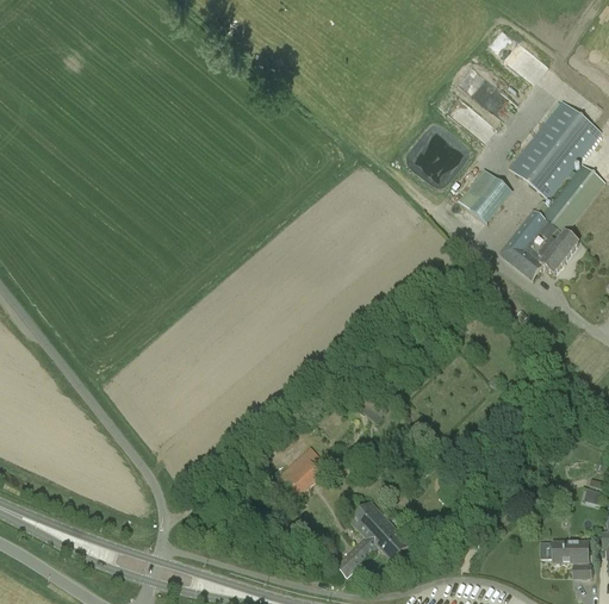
[(510,167),(551,198),(603,130),(564,99),(510,167)]
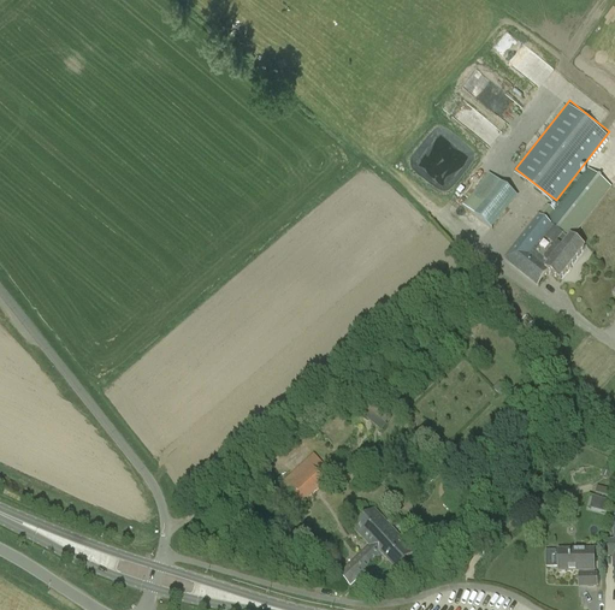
[(539,211),(506,255),(538,282),(550,267),(561,276),(586,243),(573,234),(613,183),(590,164),(584,172),(579,178),(562,200),(560,202),(556,207),(549,201),(544,207),(540,211),(539,211)]
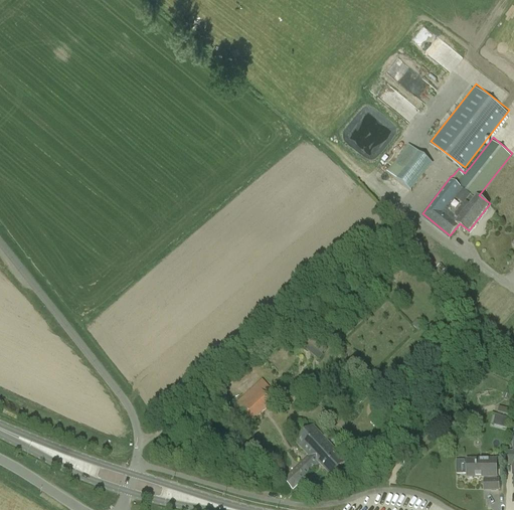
[(435,161),(409,141),(387,168),(412,188),(435,161)]
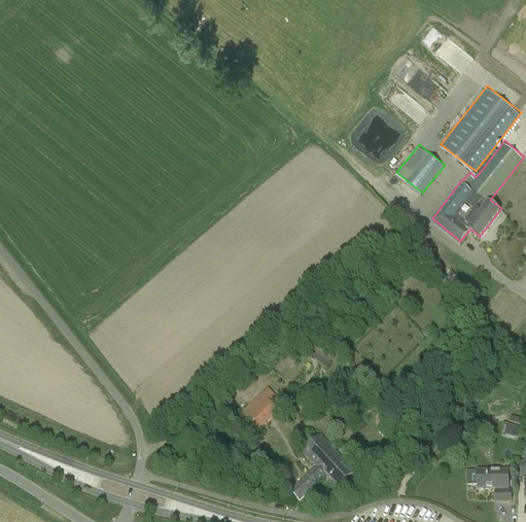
[(315,347),(331,357),(335,353),(318,343),(315,347)]
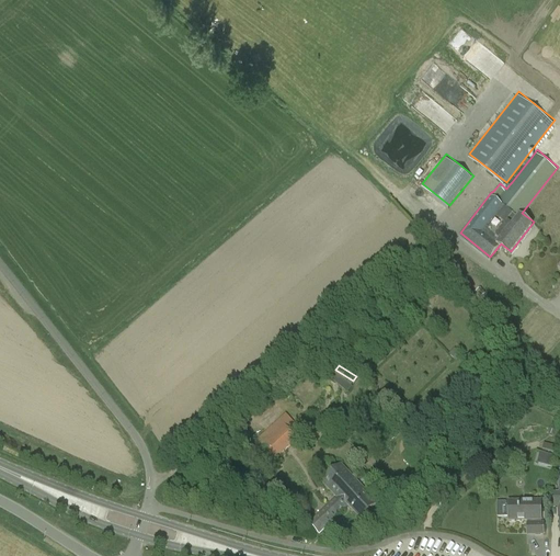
[(349,388),(353,382),(338,371),(333,376),(349,388)]
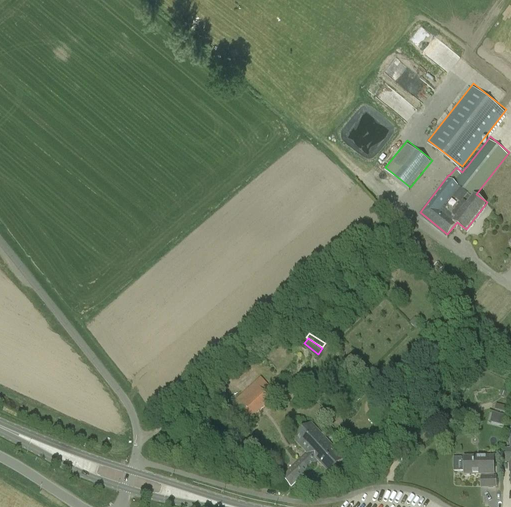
[(262,372),(254,379),(232,400),(249,419),(273,397),(272,395),(278,390),(262,372)]
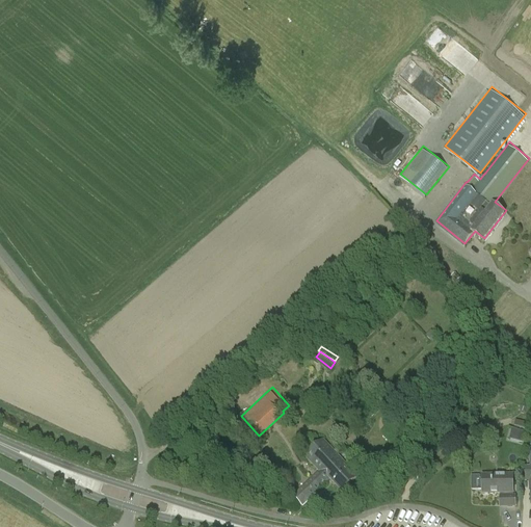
[(512,424),(510,435),(524,437),(526,426),(512,424)]
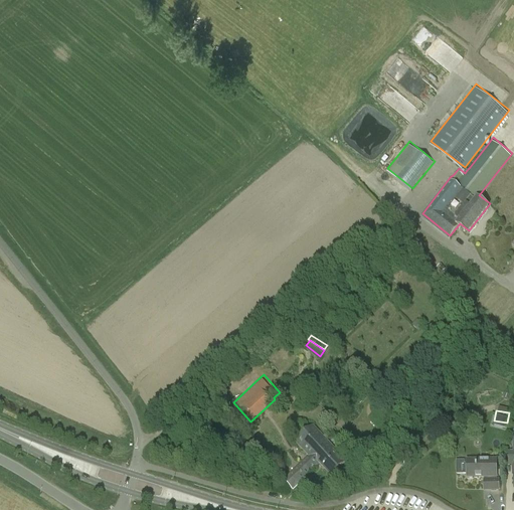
[(319,462),(318,461),(320,459),(332,472),(345,459),(334,447),(335,445),(314,421),(297,438),(309,451),(285,475),(294,486),(319,462)]
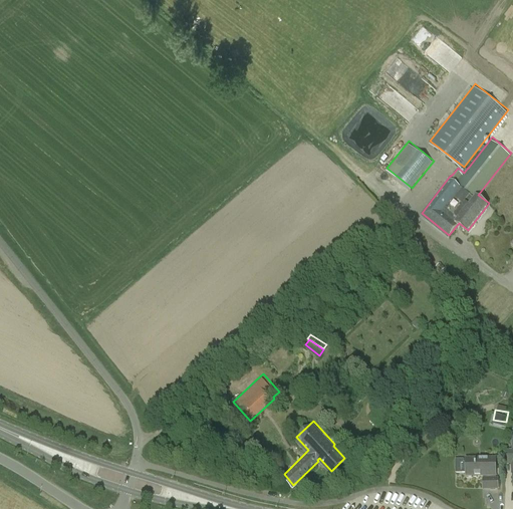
[(49,437),(48,441),(68,448),(70,443),(49,437)]
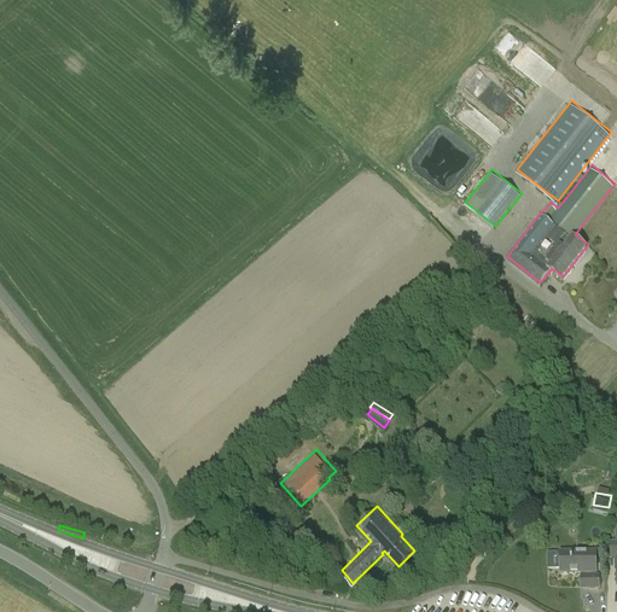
[(597,547),(562,547),(562,552),(562,564),(562,569),(591,567),(591,570),(592,584),(601,584),(600,570),(598,570),(597,547)]
